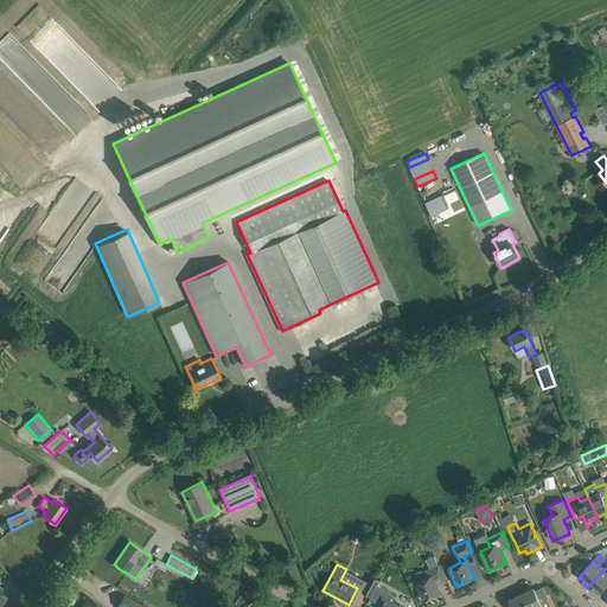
[(439,564),(425,572),(421,570),(415,574),(414,576),(416,582),(425,601),(433,596),(434,599),(440,595),(440,594),(441,593),(436,582),(445,577),(439,564)]
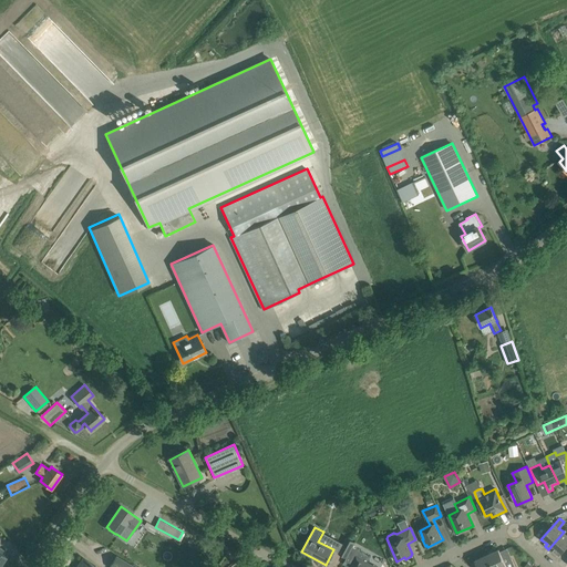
[(548,549),(552,552),(554,550),(559,555),(566,546),(566,535),(564,532),(548,549)]
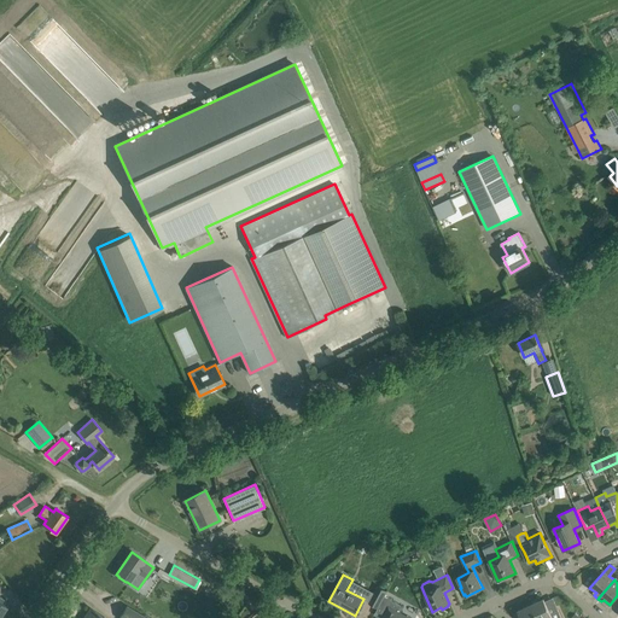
[(368,602),(378,607),(385,596),(388,592),(377,587),(368,602)]
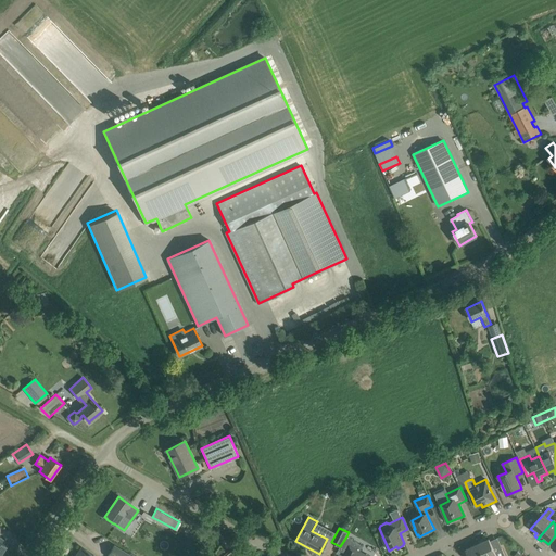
[(340,546),(339,548),(346,553),(344,555),(368,555),(355,548),(358,543),(346,536),(340,546)]
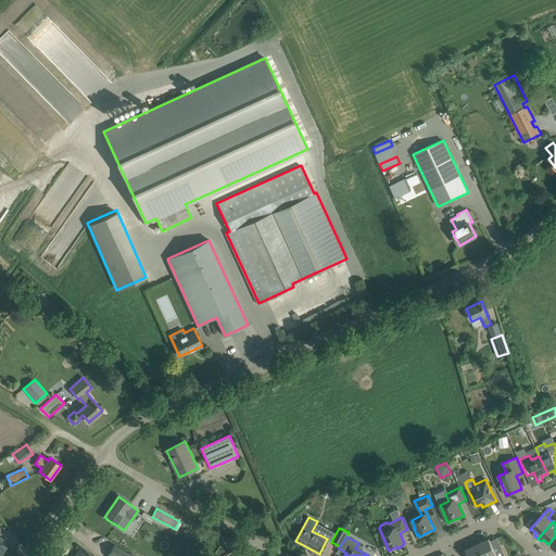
[(478,544),(482,555),(505,555),(502,548),(495,552),(490,539),(478,544)]
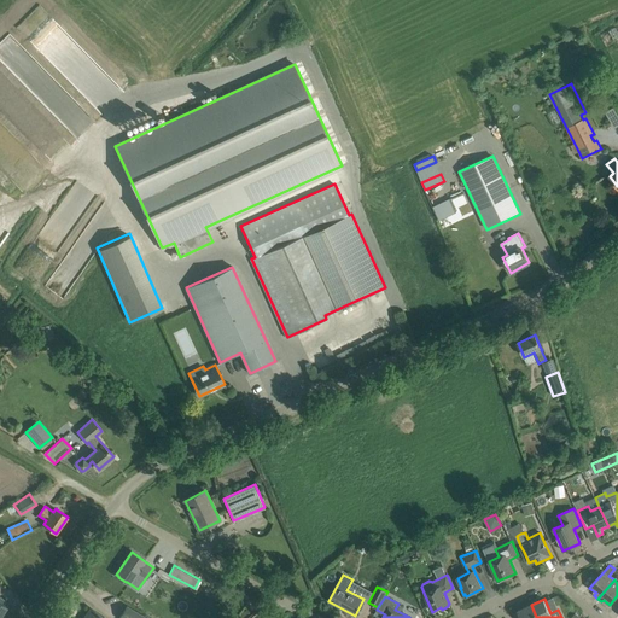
[(536,617),(531,605),(518,611),(522,617),(536,617)]
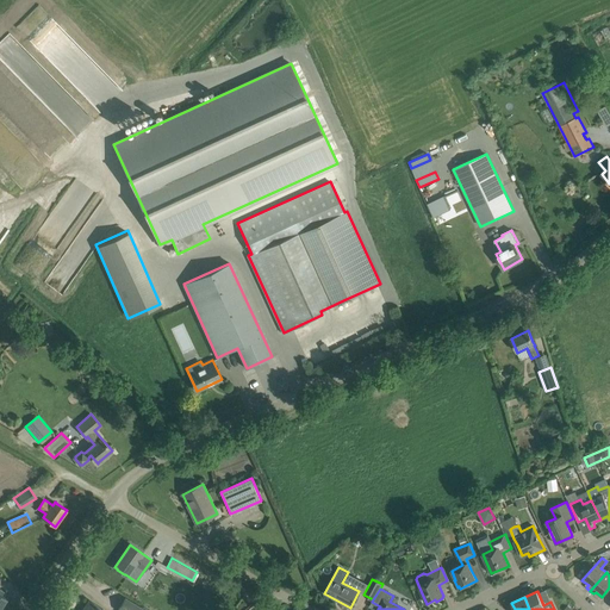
[(118,609),(144,609),(125,598),(118,609)]
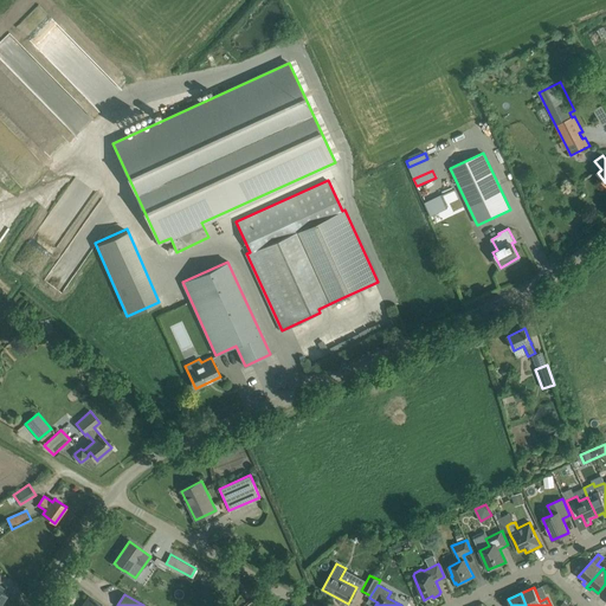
All buildings are outlined.
